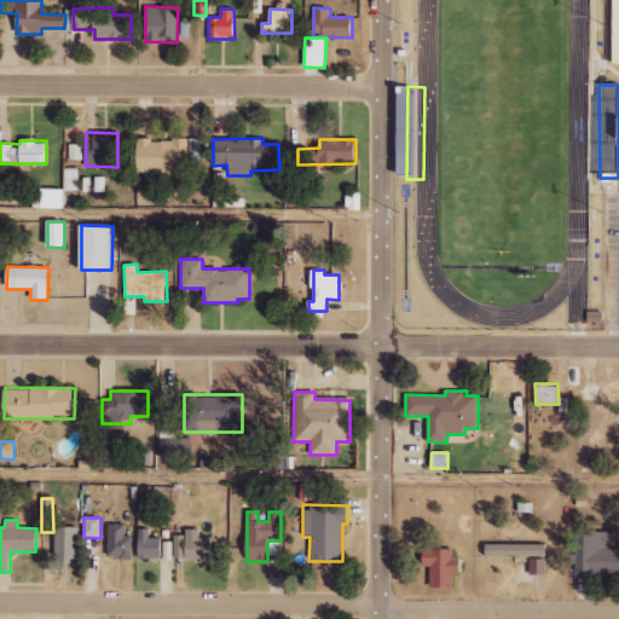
[(133,560),(133,536),(125,537),(125,524),(106,525),(108,560),(133,560)]
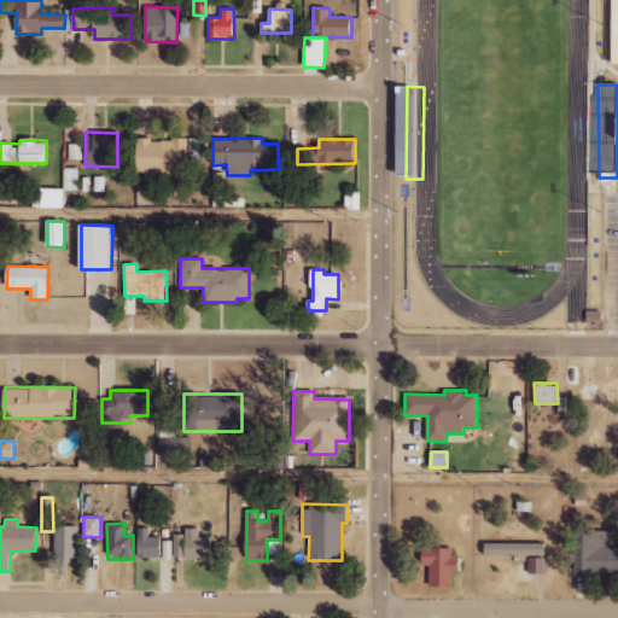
[(75,526),(54,526),(54,558),(76,558),(75,526)]
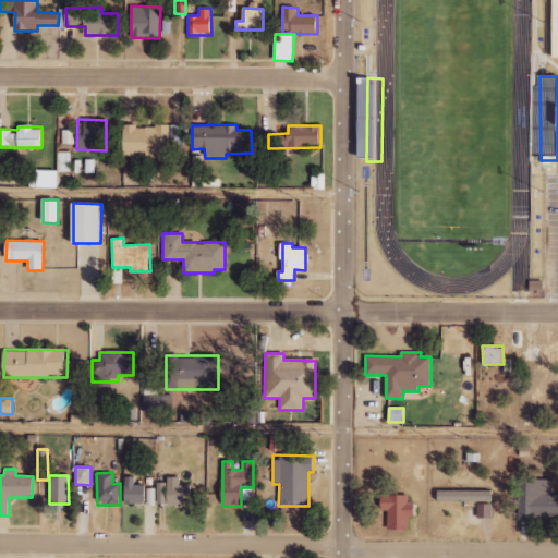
[(135,485),(135,476),(124,477),(125,505),(146,504),(145,485),(135,485)]
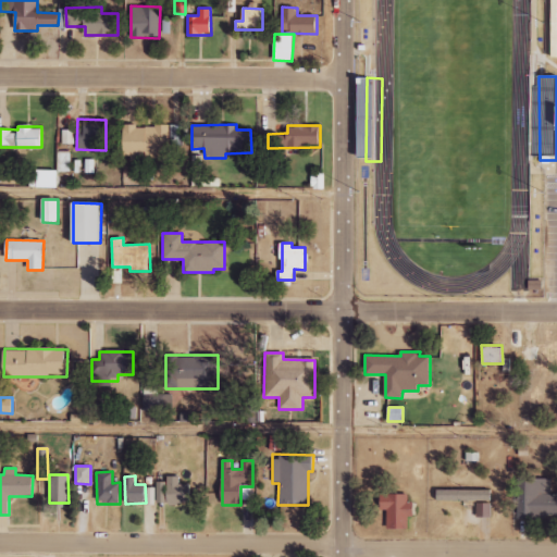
[(180,477),(166,477),(166,482),(157,482),(157,504),(190,504),(190,484),(180,485),(180,477)]
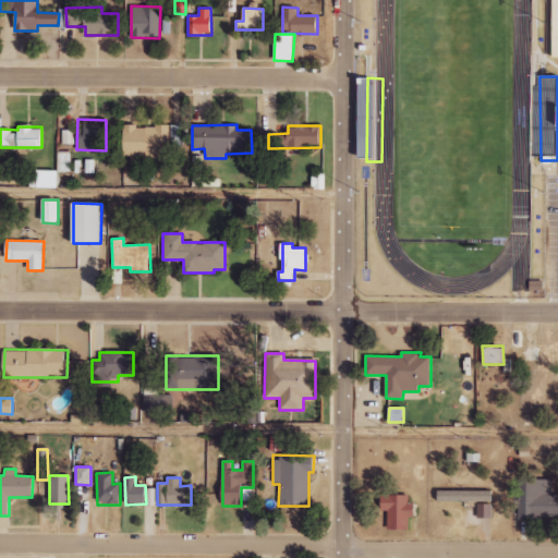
[(557,495),(553,495),(552,480),(528,480),(529,494),(520,494),(520,519),(557,518),(557,495)]
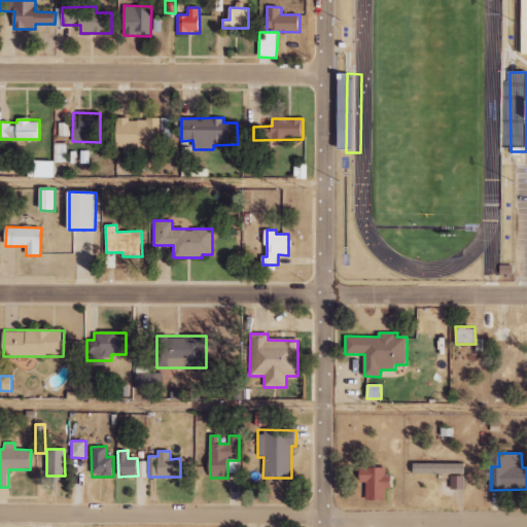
[(465,463),(414,463),(414,475),(465,473),(465,463)]
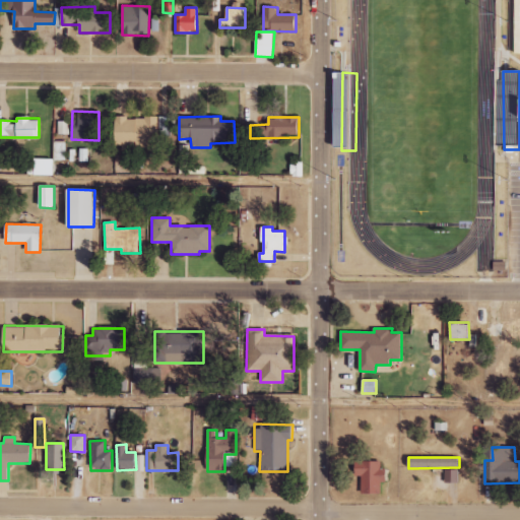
[(385,461),(355,461),(356,476),(362,476),(362,495),(382,494),(382,482),(385,482),(385,461)]
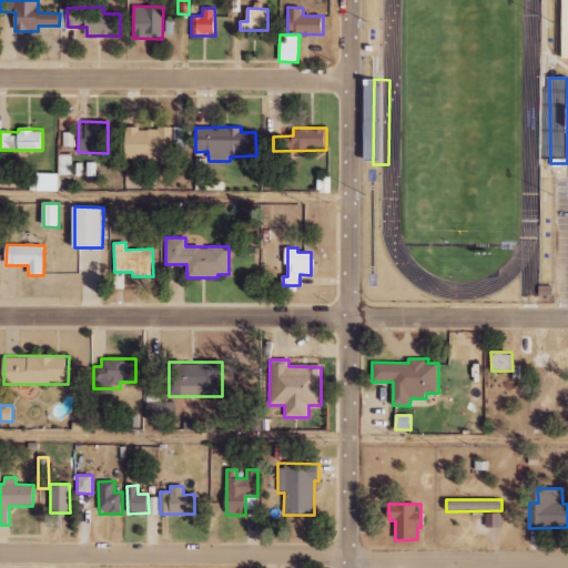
[(500,513),(486,513),(486,527),(500,527),(500,513)]
